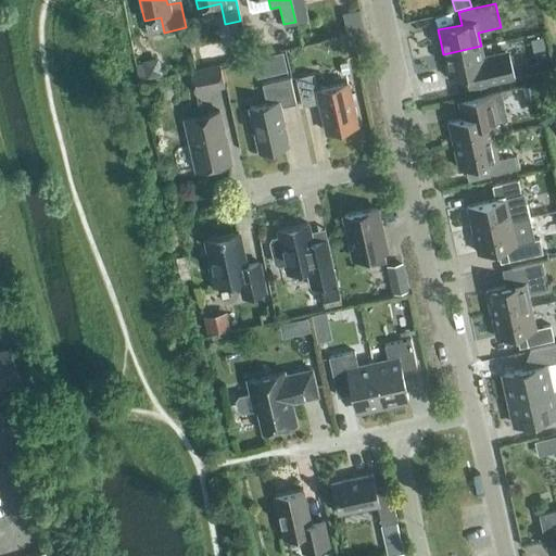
[(243,57),(240,37),(219,41),(224,61),(243,57)]
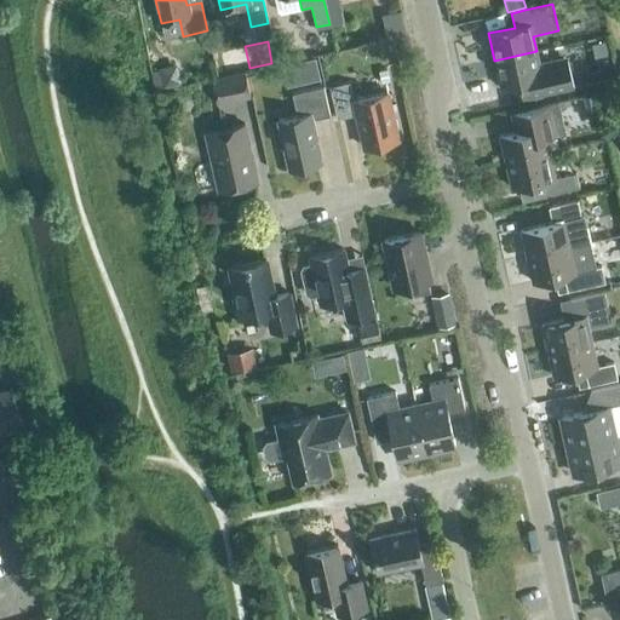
[(537,51),(494,61),(500,89),(518,85),(521,99),(541,96),(572,89),(566,62),(540,68),(537,51)]
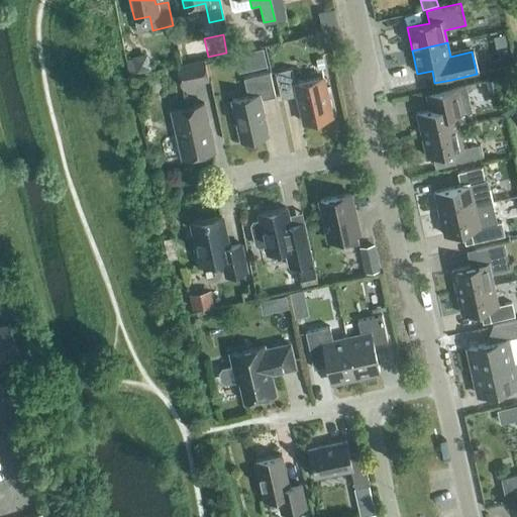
[(253,69),(267,66),(263,47),(249,50),(253,69)]
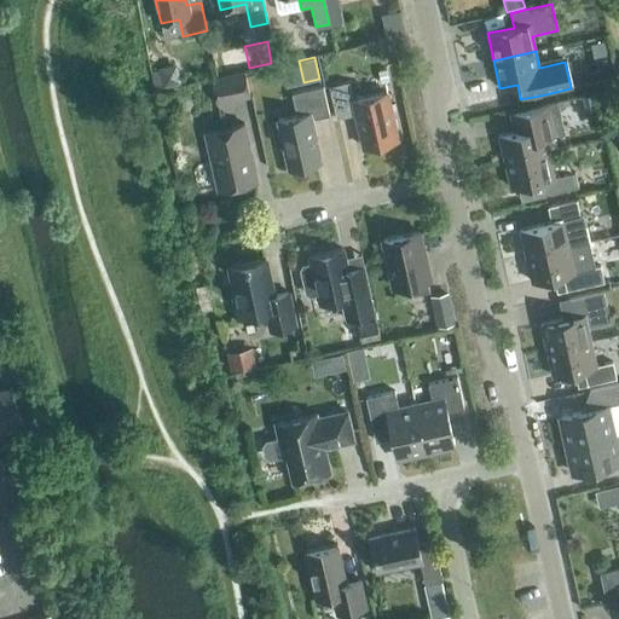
[(158,71),(150,73),(155,92),(180,86),(179,84),(181,82),(177,64),(158,69),(158,71)]
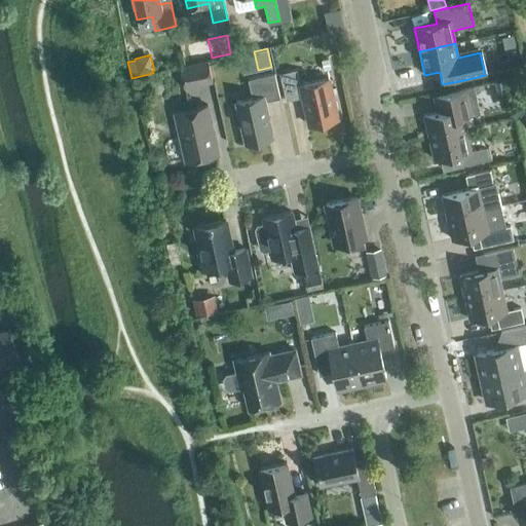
[(184,88),(212,82),(208,63),(179,68),(184,88)]
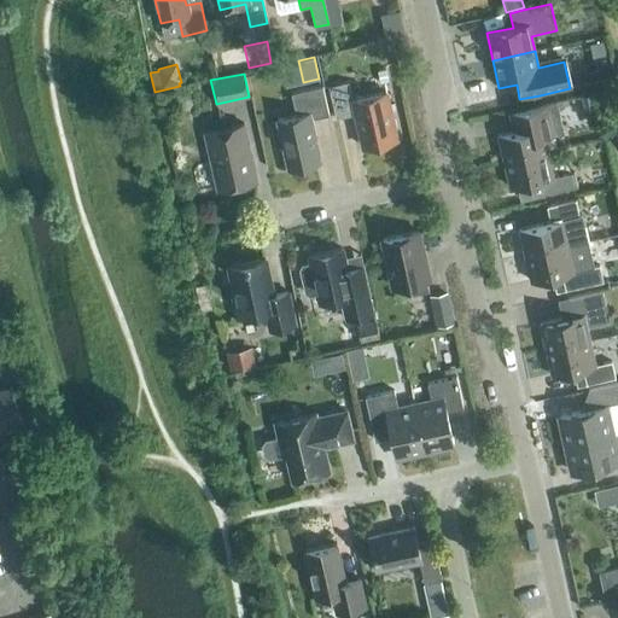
[(351,100),(347,83),(327,87),(334,118),(354,115),(361,147),(396,139),(386,93),(351,100)]
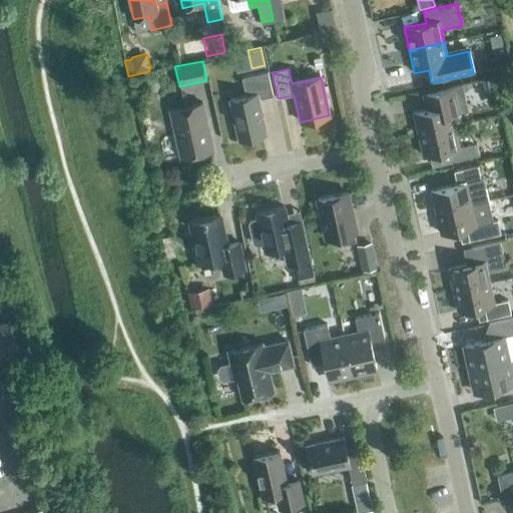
[(238,140),(265,134),(257,99),(273,96),(267,72),(240,78),(244,96),(229,100),(238,140)]
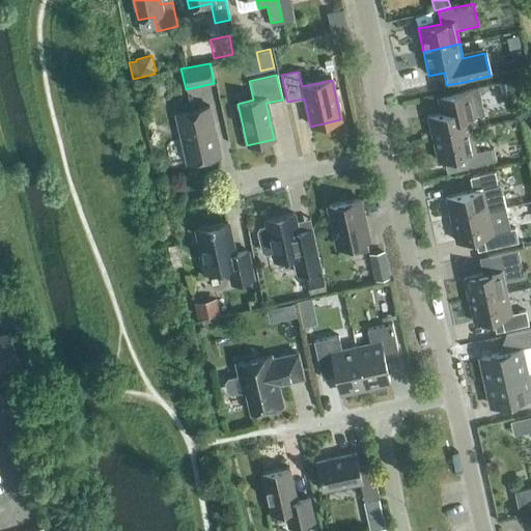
[(519,108),(512,81),(499,84),(505,111),(519,108)]
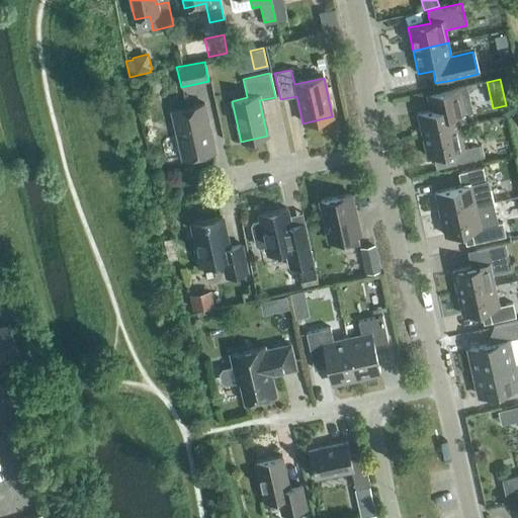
[(422,136),(458,127),(456,115),(471,112),(465,86),(426,95),(429,111),(417,113),(422,136)]
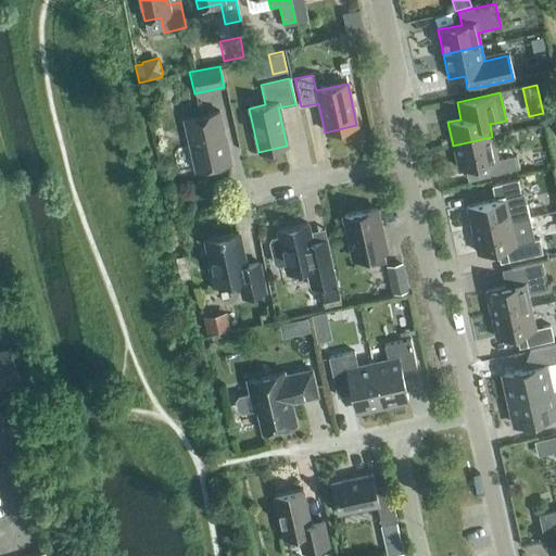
[(196,172),(230,164),(219,113),(185,121),(196,172)]
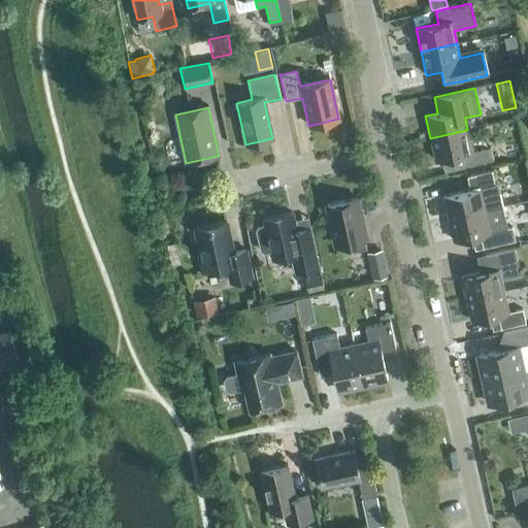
[(467,130),(430,138),(435,161),(462,155),(464,166),(492,160),(490,149),(472,152),(467,130)]
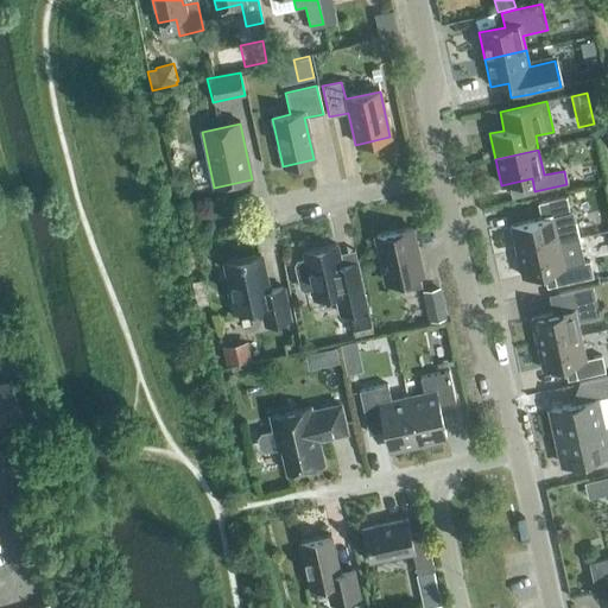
[(515,252),(559,242),(578,238),(572,214),(569,214),(565,198),(537,204),(540,220),(510,227),(515,252)]
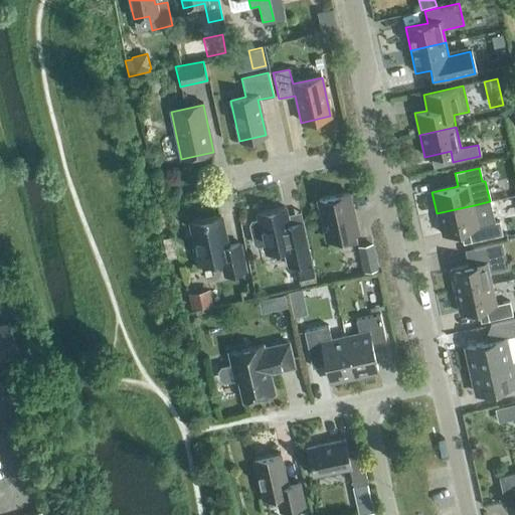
[(357,243),(355,234),(357,233),(348,194),(318,200),(327,240),(339,237),(341,246),(357,243)]
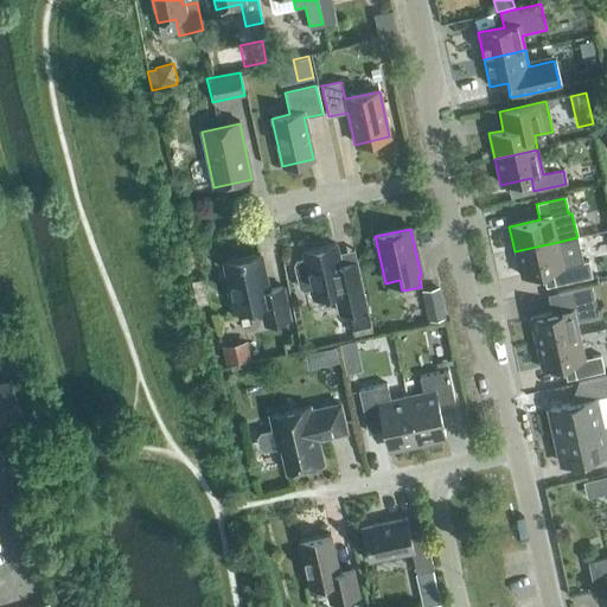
[(558,242),(515,251),(521,278),(551,270),(555,286),(592,278),(588,262),(563,267),(558,242)]
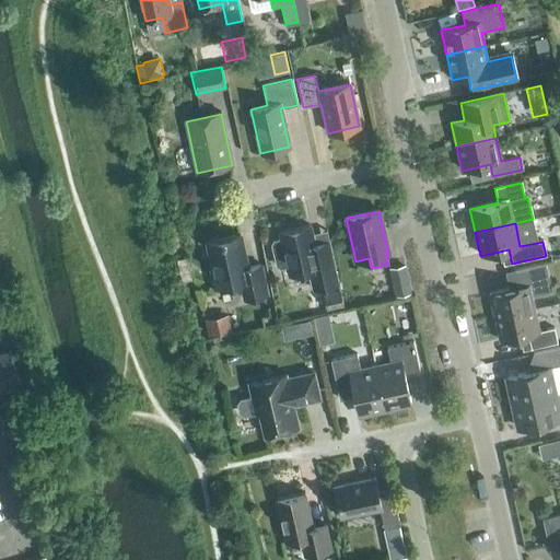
[(326,231),(312,234),(310,226),(280,233),(281,238),(273,241),(270,244),(276,267),(280,269),(288,268),(289,276),(308,271),(313,290),(338,284),(326,231)]
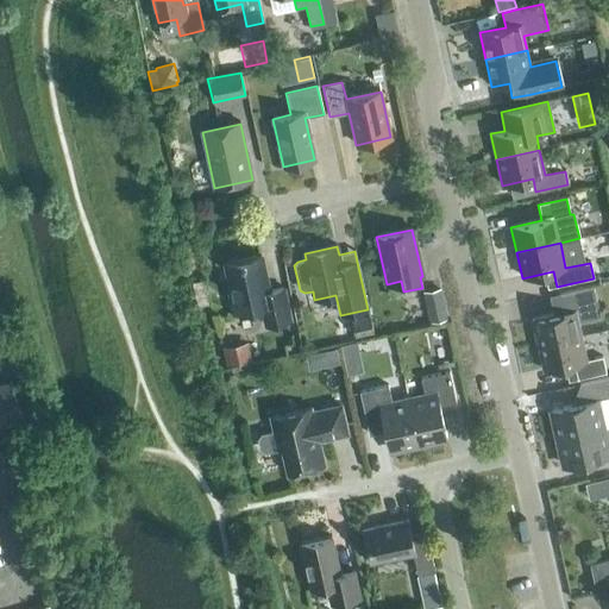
[(269,293),(261,256),(225,264),(231,292),(228,292),(233,314),(261,308),(265,327),(290,321),(284,289),(269,293)]
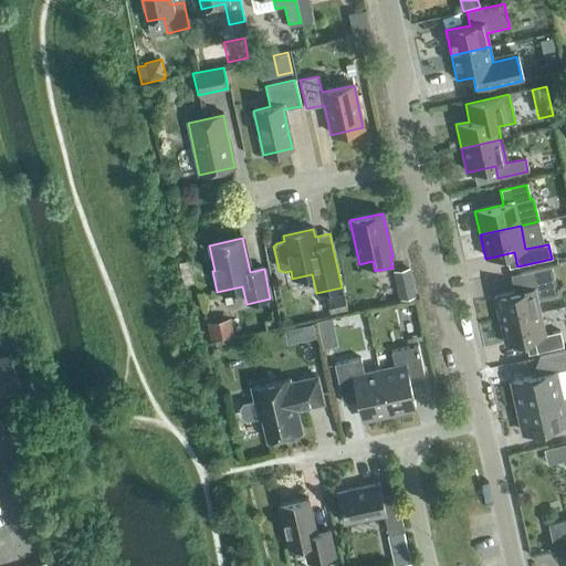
[(499,321),(540,312),(537,299),(557,294),(551,266),(519,274),(523,291),(494,297),(499,321)]
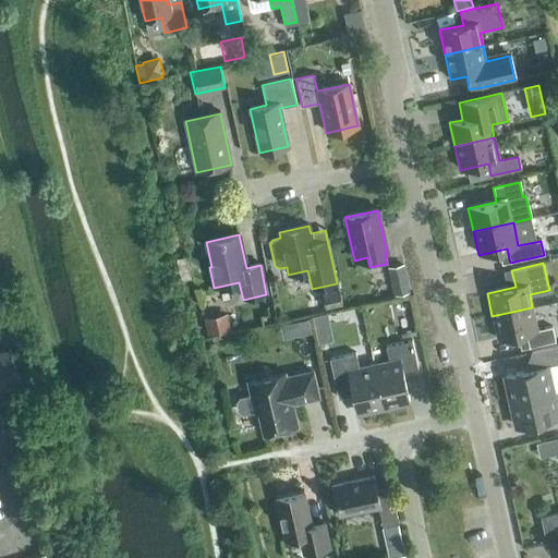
[(393,295),(409,292),(403,267),(388,270),(393,295)]
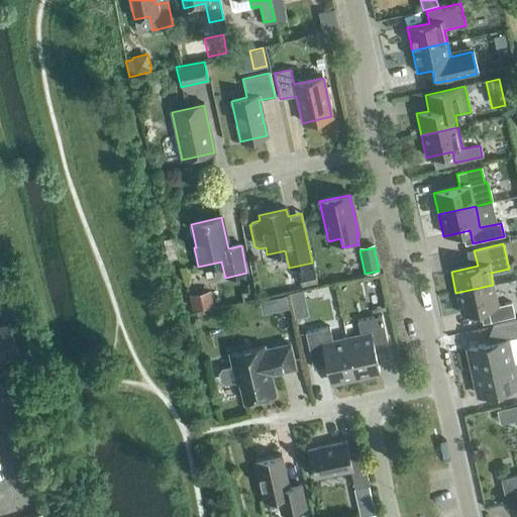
[(301,288),(317,284),(314,270),(298,273),(301,288)]
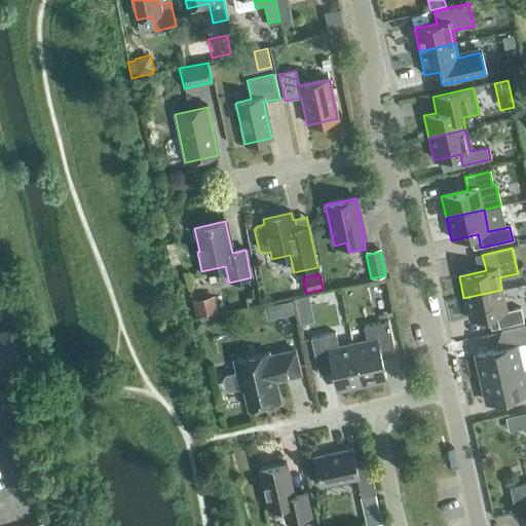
[(515,287),(501,290),(463,298),(468,321),(495,314),(498,328),(523,323),(515,287)]
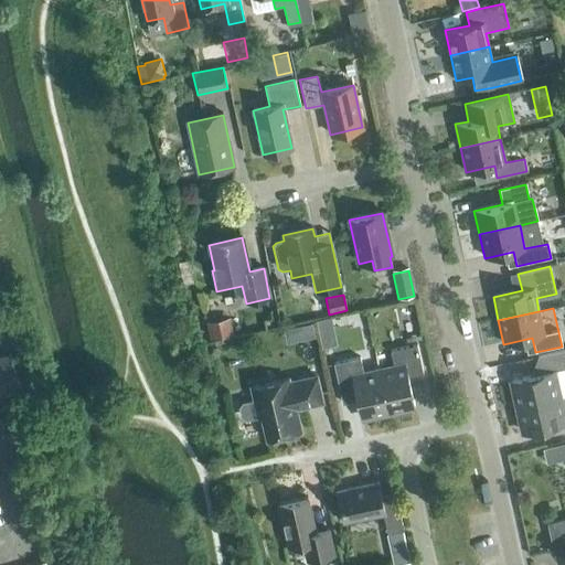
[(210,340),(233,334),(230,318),(206,322),(210,340)]
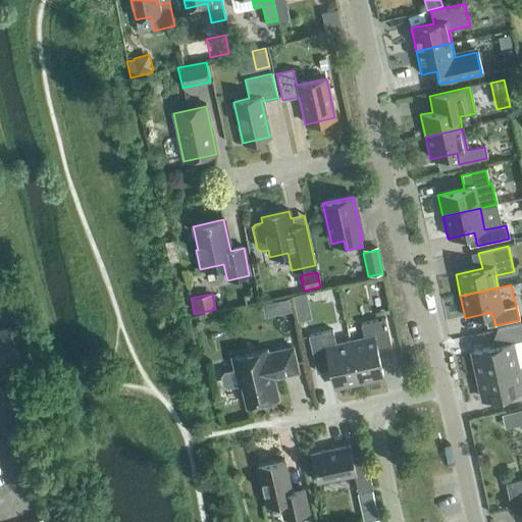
[(312,319),(306,294),(292,297),(298,322),(312,319)]
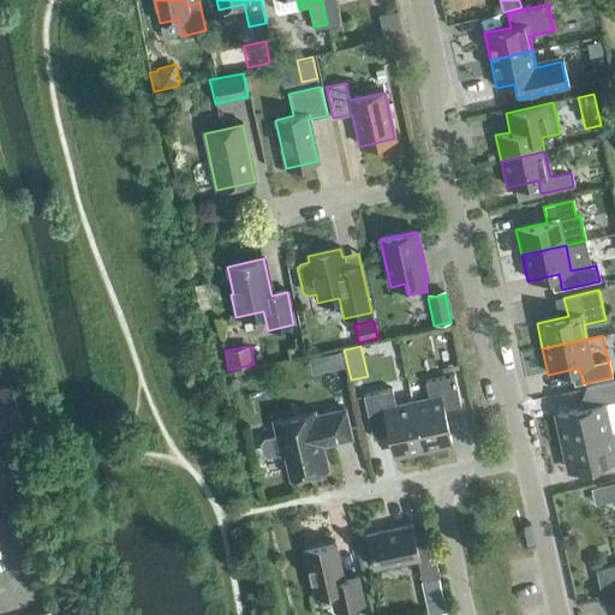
[(39,407),(23,357),(0,364),(0,384),(0,386),(0,384),(0,425),(23,419),(22,413),(39,407)]
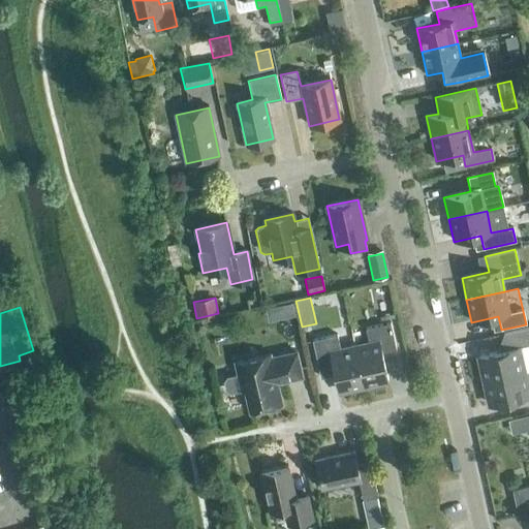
[(354,348),(363,385),(387,380),(381,352),(396,349),(390,323),(365,329),(369,345),(354,348)]
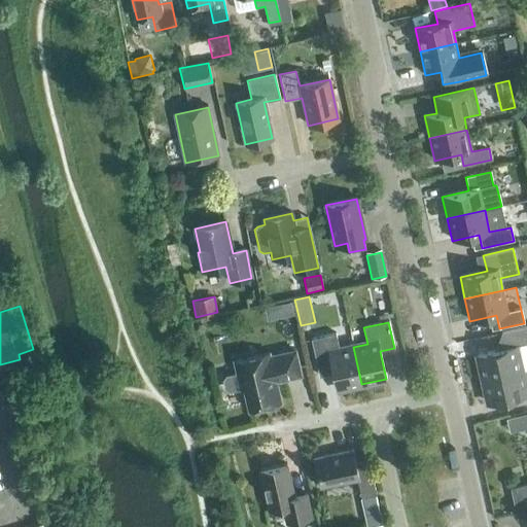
[(483,379),(524,370),(519,345),(526,343),(526,327),(500,334),(504,349),(477,354),(483,379)]
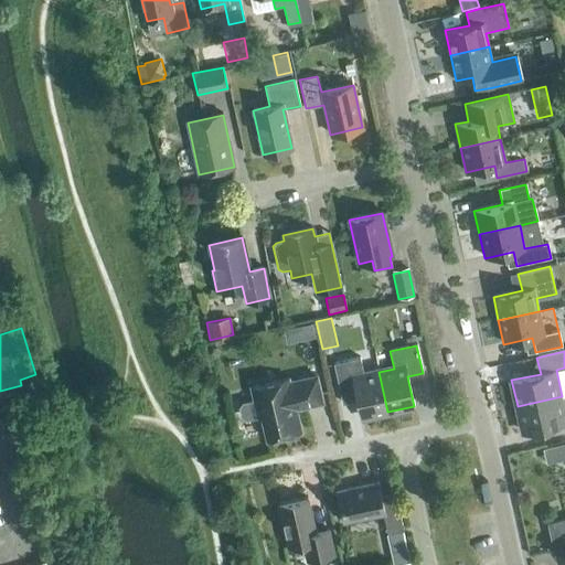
[(387,412),(379,372),(363,375),(360,358),(333,364),(340,392),(354,388),(361,417),(387,412)]
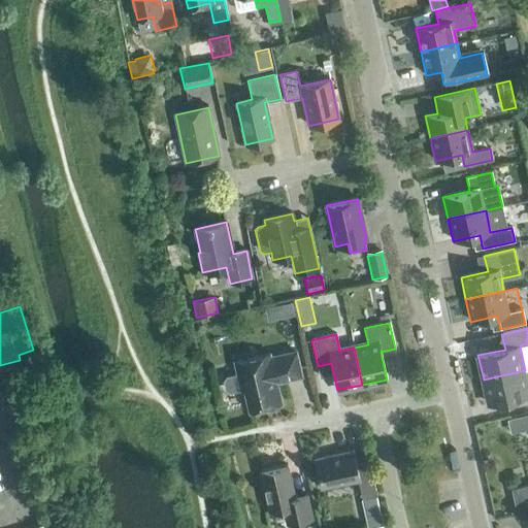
[(301,376),(296,352),(270,358),(270,354),(235,362),(237,373),(226,376),(223,382),(225,390),(229,393),(244,390),(250,410),(281,403),(276,382),(301,376)]
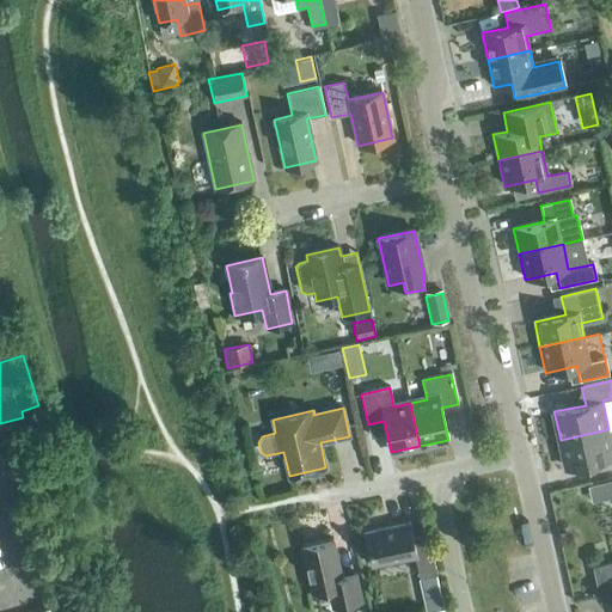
[(609,429),(561,440),(567,470),(611,459),(611,429),(610,430),(609,429)]
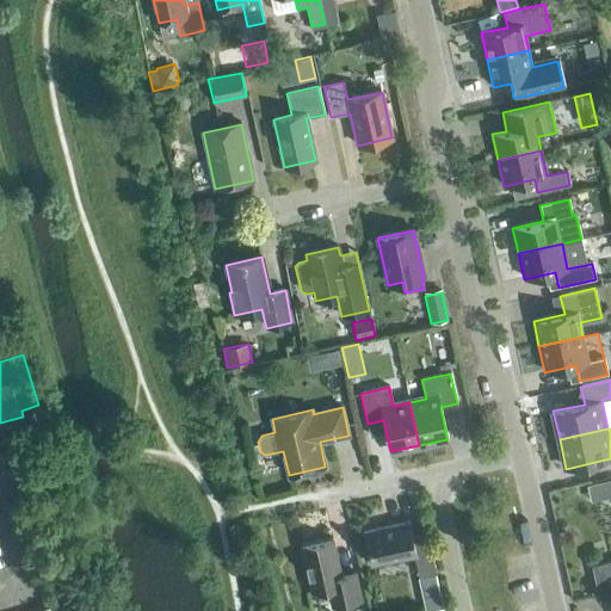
[(411,536),(408,522),(363,531),(371,565),(414,555),(419,578),(436,574),(426,532),(411,536)]
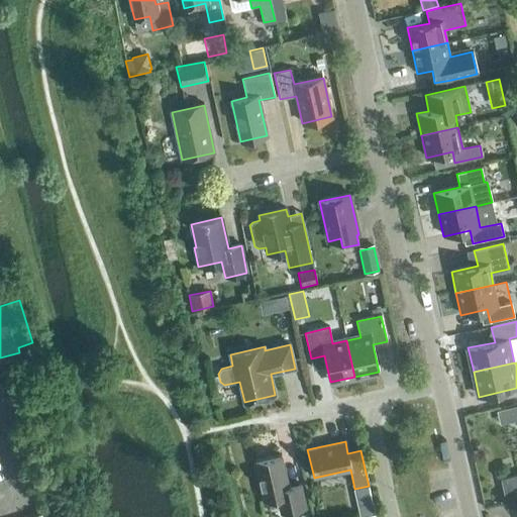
[(288,488),(281,456),(255,461),(264,501),(278,498),(282,514),(305,508),(300,485),(288,488)]
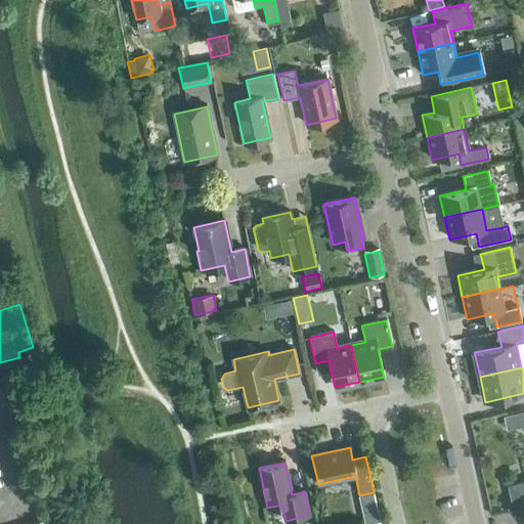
[(523,482),(507,486),(513,511),(523,508),(523,482)]
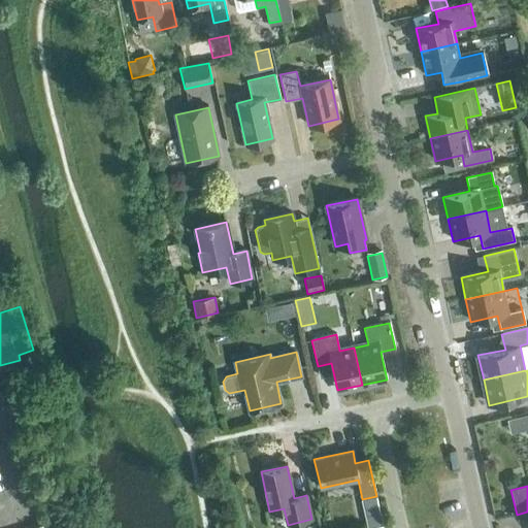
[(370,527),(383,525),(381,513),(365,517),(367,527),(370,527)]
